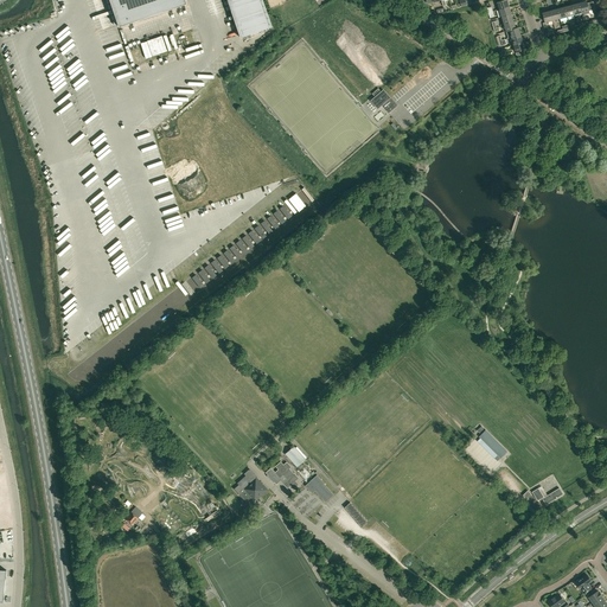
[(185,0),(109,0),(120,26),(187,4),(185,0)]
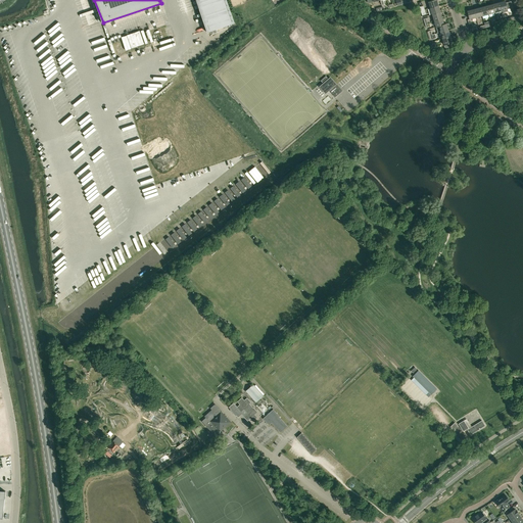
[(195,0),(207,33),(234,24),(226,0),(195,0)]
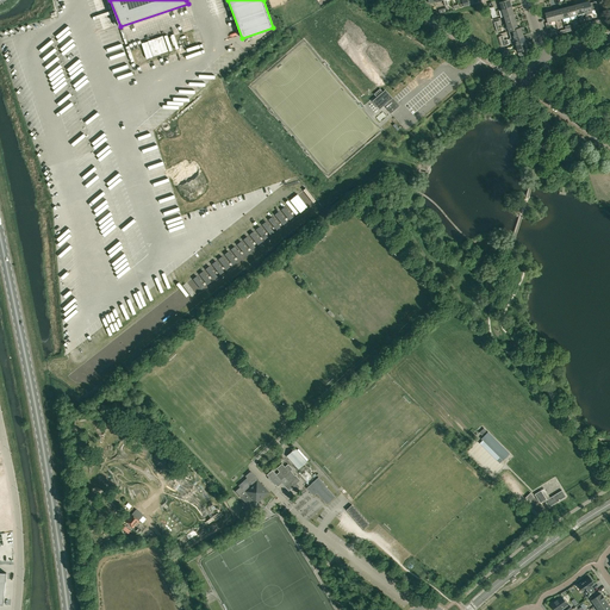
[(502,10),(511,7),(509,0),(506,0),(499,2),(502,10)]
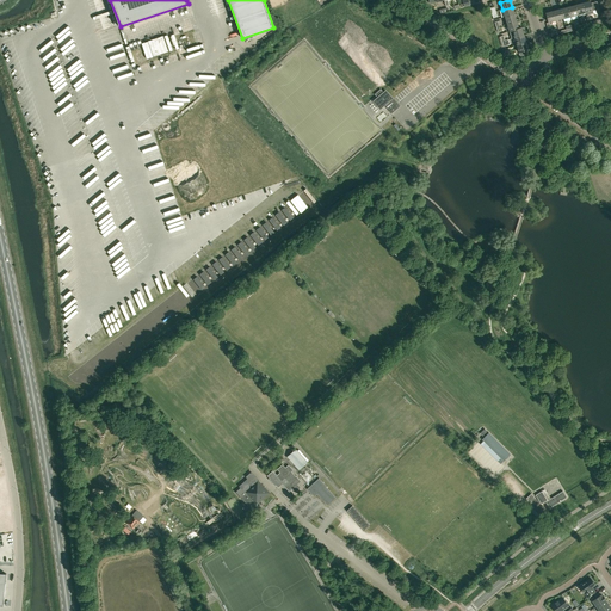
[(590,1),(582,4),(585,13),(586,16),(593,13),(590,1)]
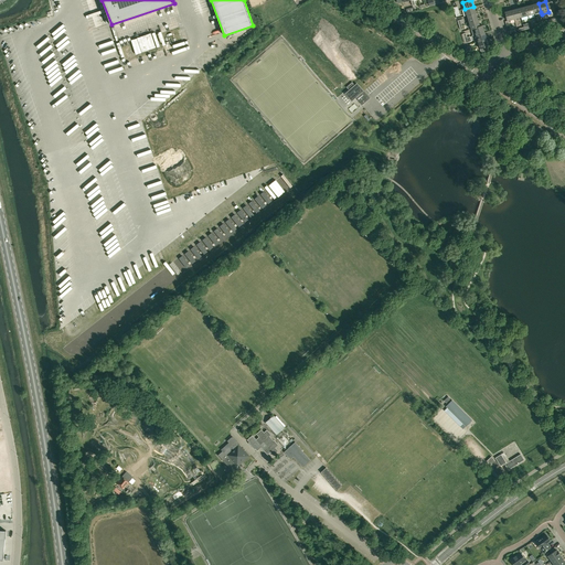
[(539,3),(532,4),(534,13),(541,12),(539,3)]
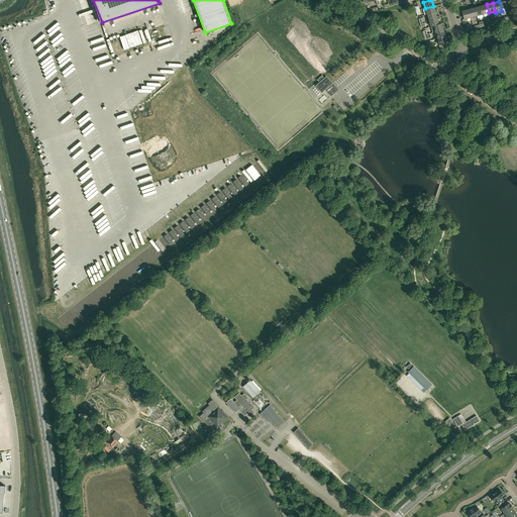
[(489,12),(487,4),(481,6),(483,14),(489,12)]
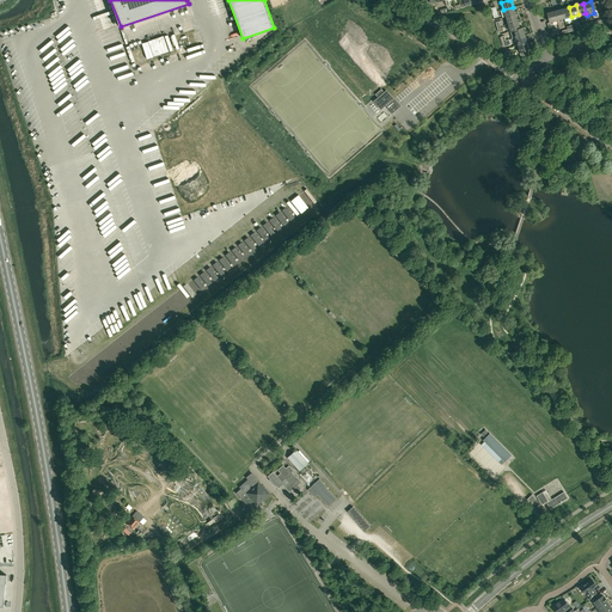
[(513,7),(503,10),(506,17),(515,14),(513,7)]
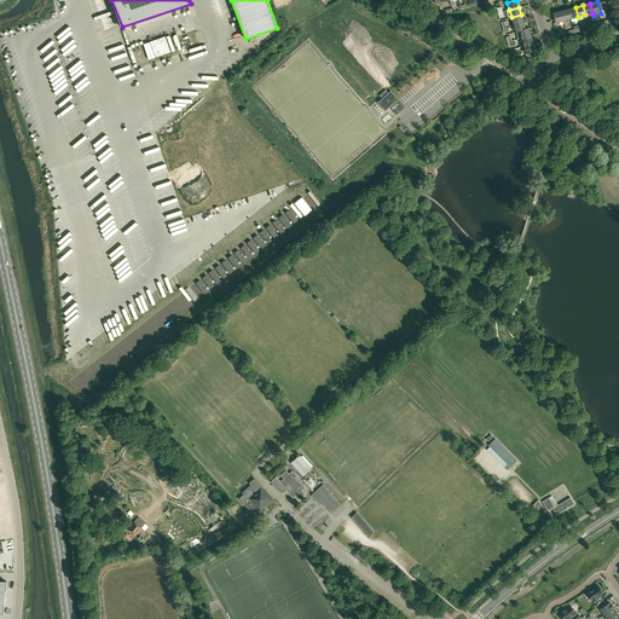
[(571,19),(578,17),(576,7),(568,9),(571,19)]
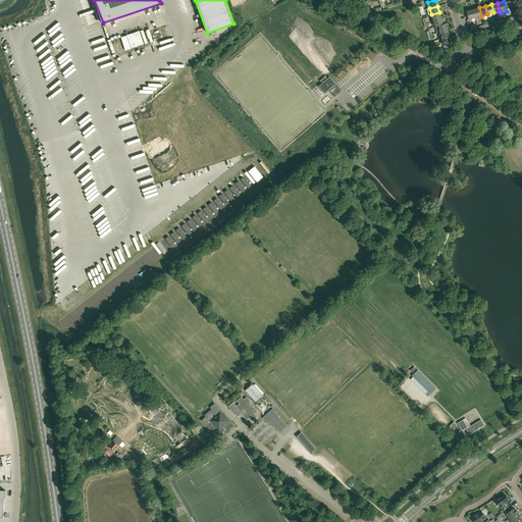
[(475,17),(481,16),(479,7),(473,9),(475,17)]
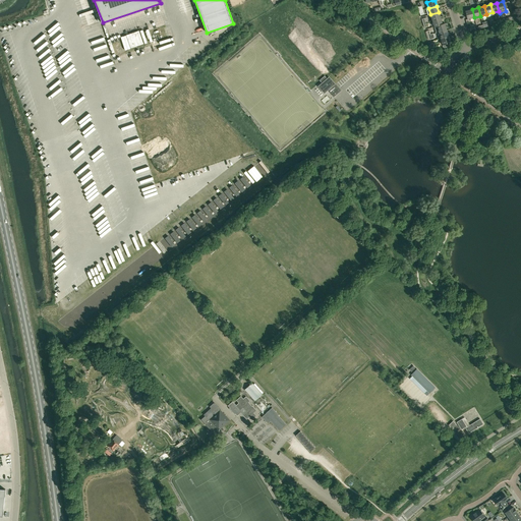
[(467,19),(474,17),(472,9),(465,11),(467,19)]
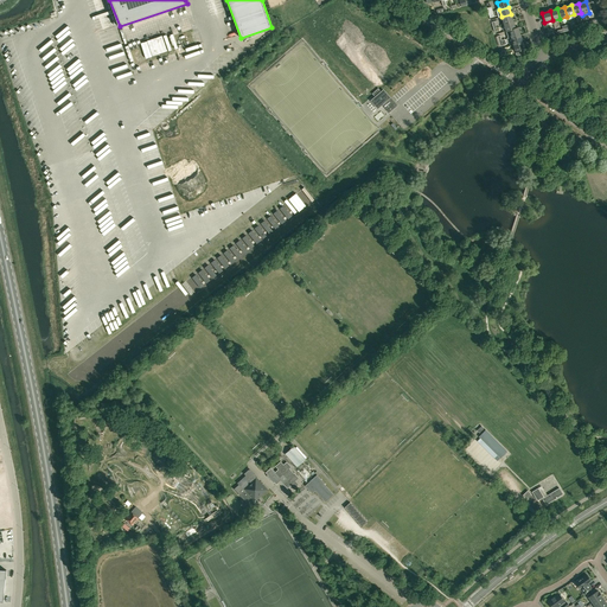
[(511,14),(502,17),(504,24),(513,21),(511,14)]
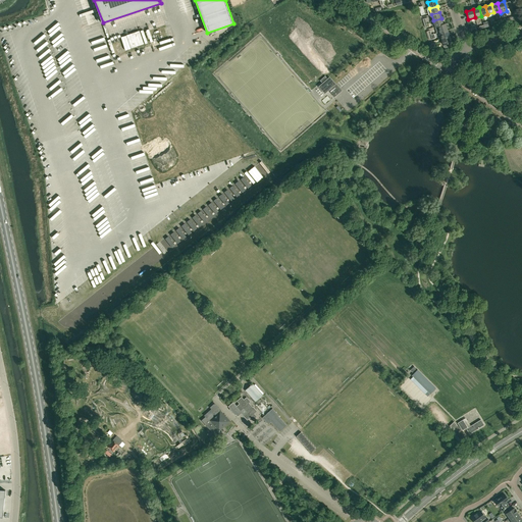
[(444,24),(441,18),(433,20),(435,27),(444,24)]
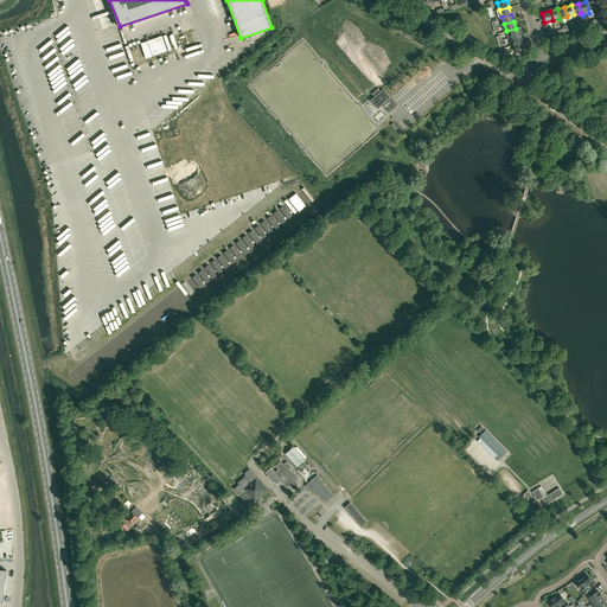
[(7,29),(0,30),(0,36),(20,31),(18,25),(7,29)]
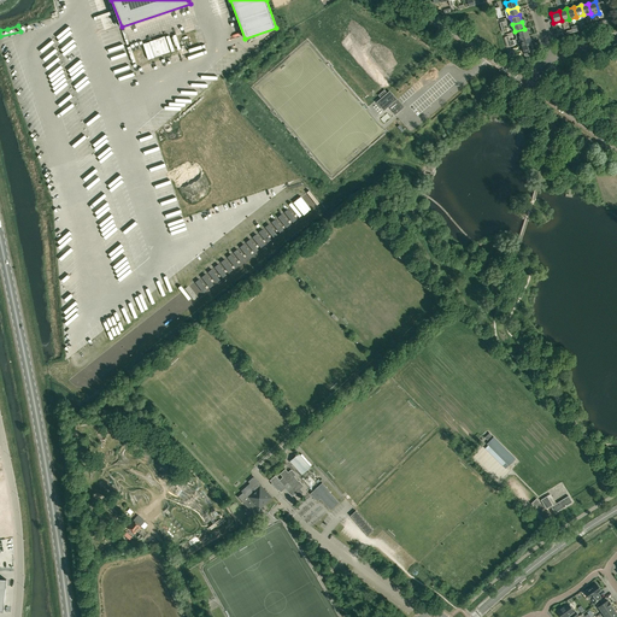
[(518,35),(519,39),(529,35),(527,28),(524,29),(515,31),(516,35),(518,35)]
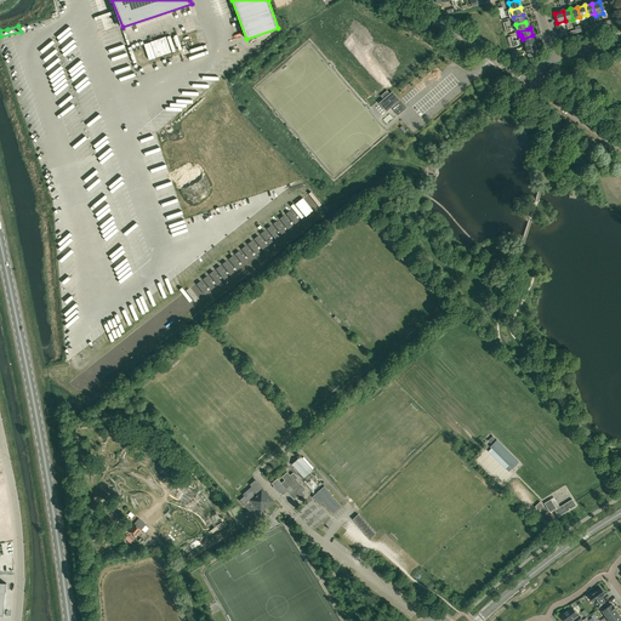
[(525,46),(535,43),(533,35),(523,39),(525,46)]
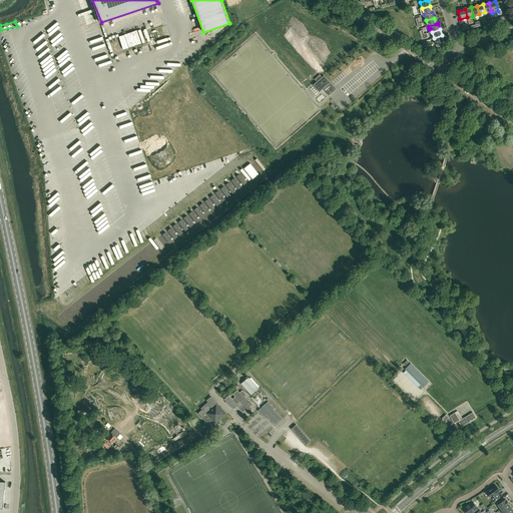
[(5,45),(15,37),(13,33),(2,42),(5,45)]
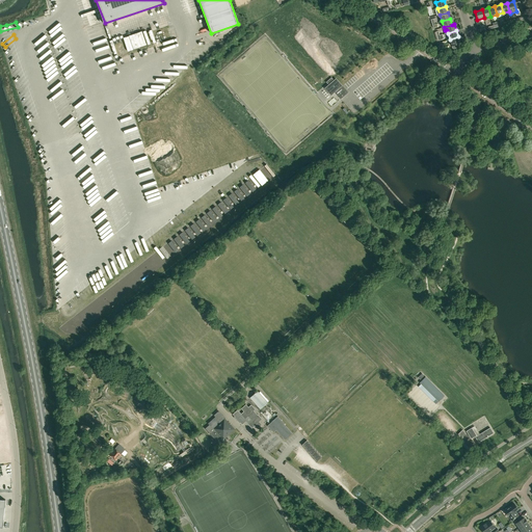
[(460,44),(458,36),(450,40),(452,46),(458,44),(460,44)]
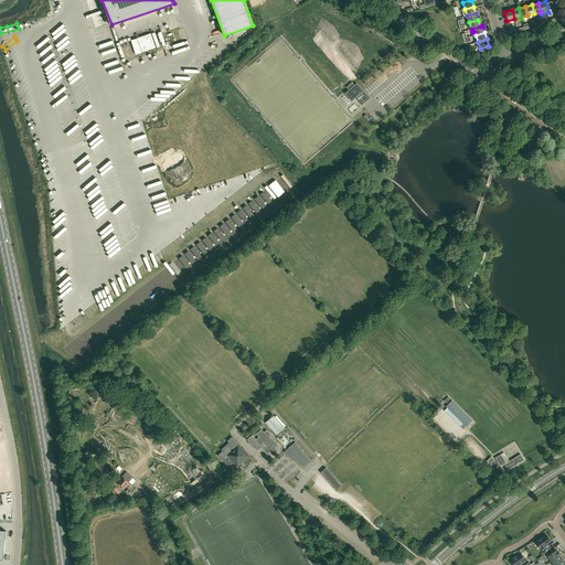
[(362,105),(370,98),(363,91),(362,91),(356,84),(355,86),(352,83),(347,87),(350,91),(348,93),(353,98),(355,97),(362,105)]
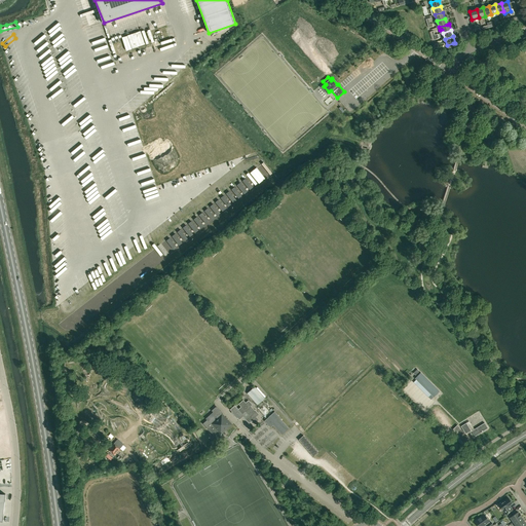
[(39,118),(28,126),(37,139),(48,130),(39,118)]
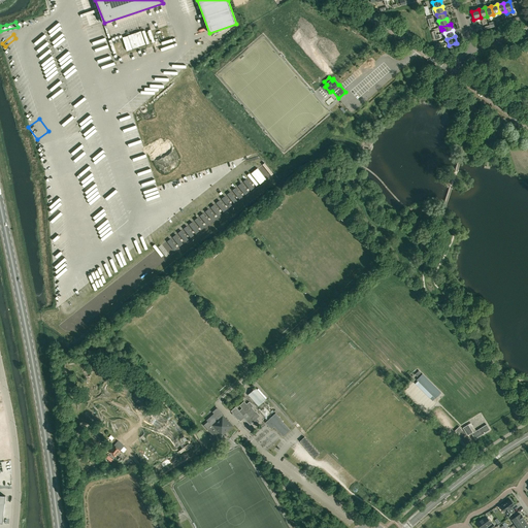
[(246,179),(243,182),(251,191),(254,189),(246,179)]
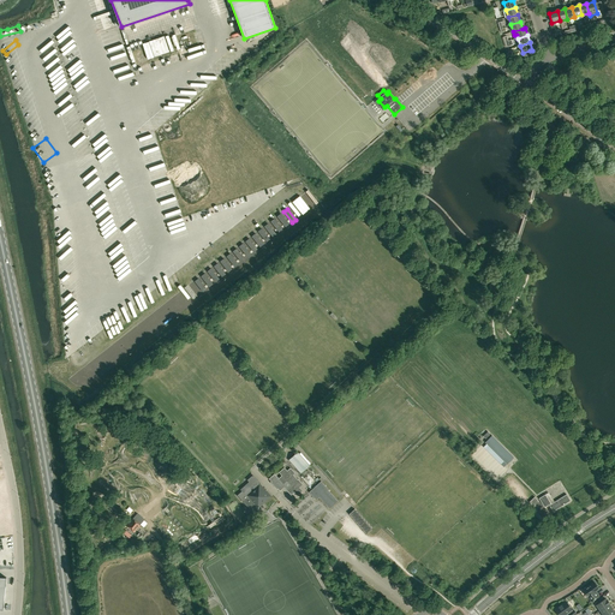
[(281,214),(278,216),(286,227),(290,225),(281,214)]
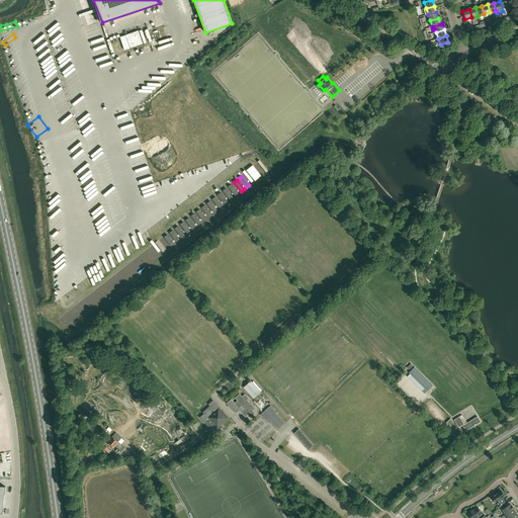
[(232,184),(228,187),(235,195),(239,193),(232,184)]
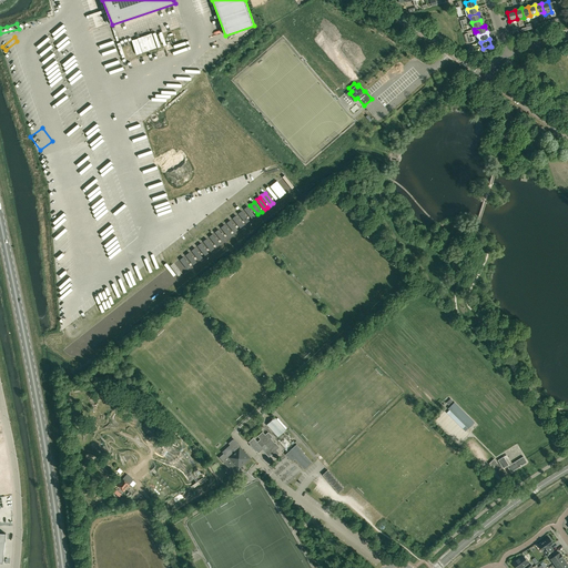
[(247,206),(244,210),(252,219),(255,216),(247,206)]
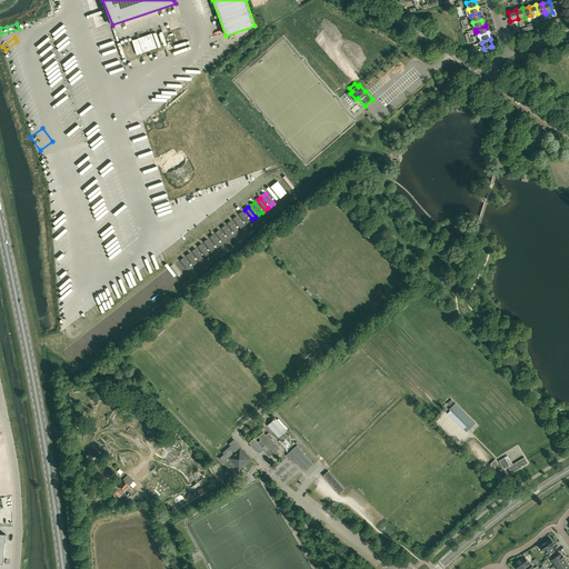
[(242,211),(239,215),(247,225),(250,221),(242,211)]
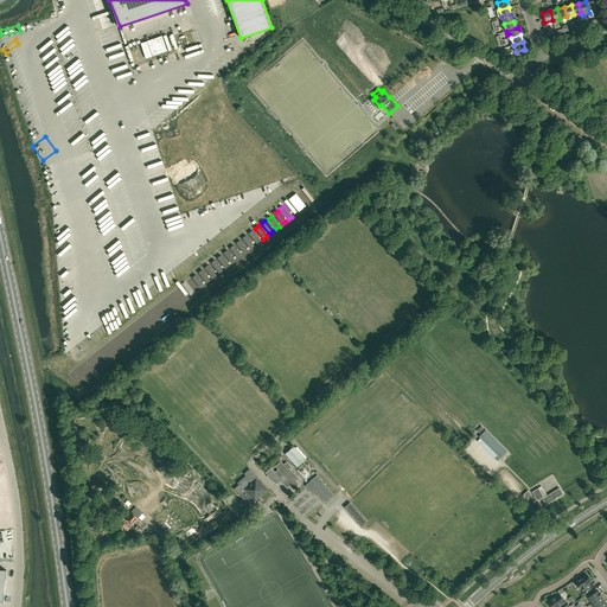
[(253,230),(249,234),(257,244),(261,241),(253,230)]
